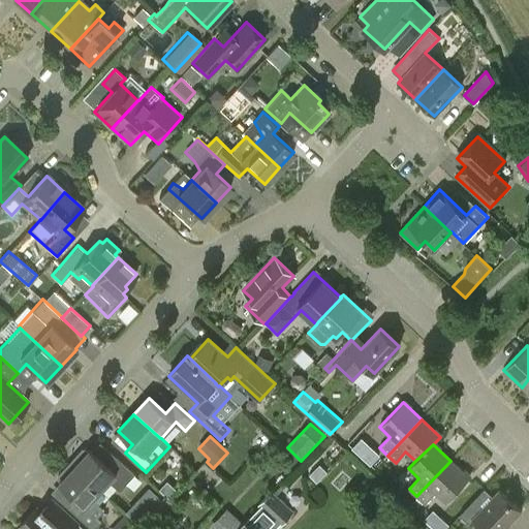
[(114,454),(104,463),(90,449),(88,452),(86,449),(82,449),(70,462),(101,491),(110,481),(120,491),(135,473),(114,454)]
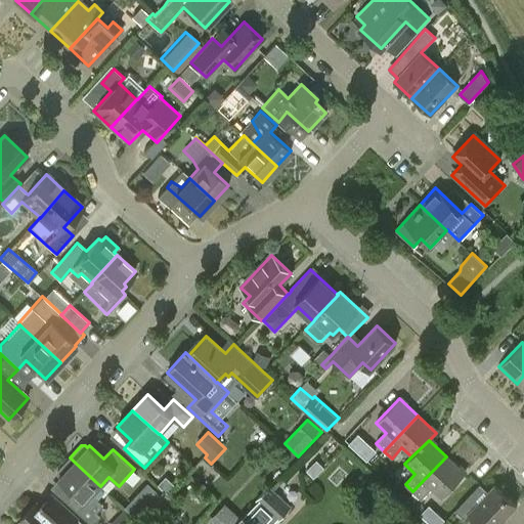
[(465,474),(446,456),(412,491),(421,498),(431,488),(441,498),(465,474)]
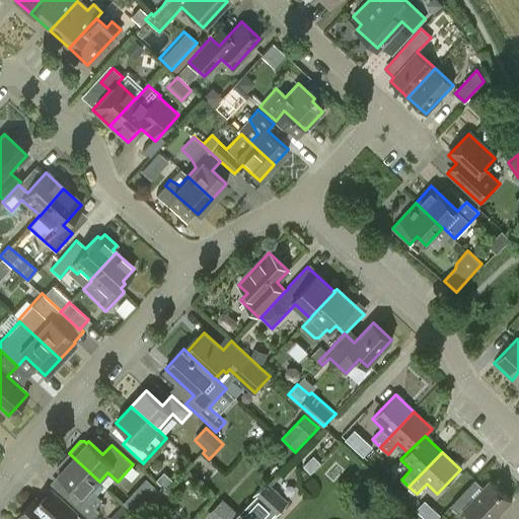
[(99,482),(69,453),(57,466),(57,470),(60,472),(58,474),(73,488),(66,496),(90,518),(92,518),(100,511),(95,507),(102,500),(91,490),(99,482)]
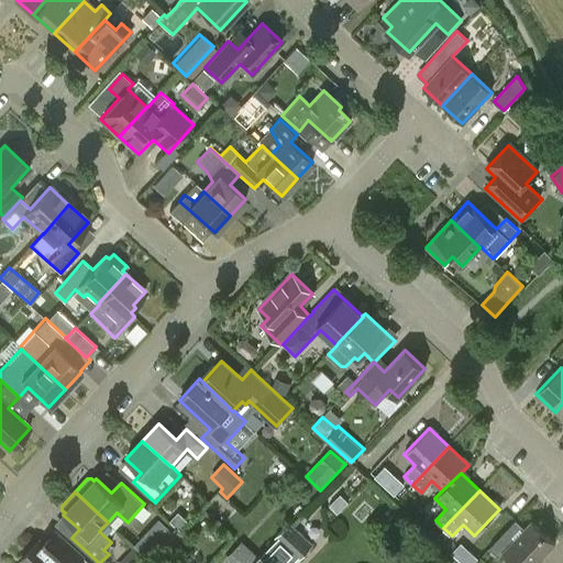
[(516,520),(498,539),(489,548),(499,558),(503,553),(512,562),(534,562),(553,543),(531,522),(525,529),(516,520)]
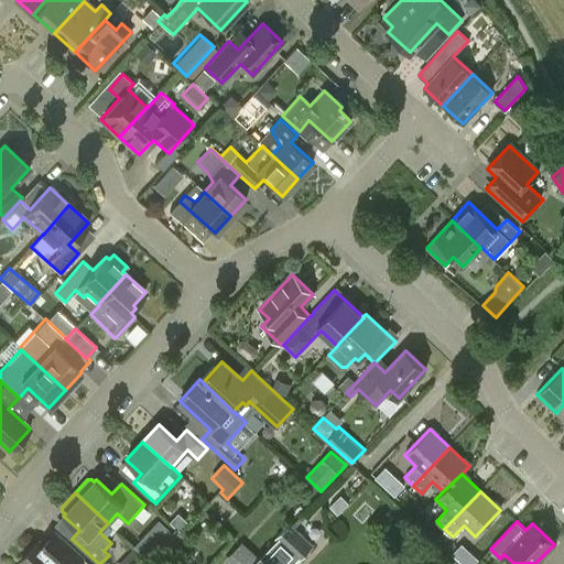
[(278,540),(262,556),(261,555),(252,563),(291,563),(296,559),(299,561),(300,562),(314,545),(294,527),(290,522),(275,538),(278,540)]
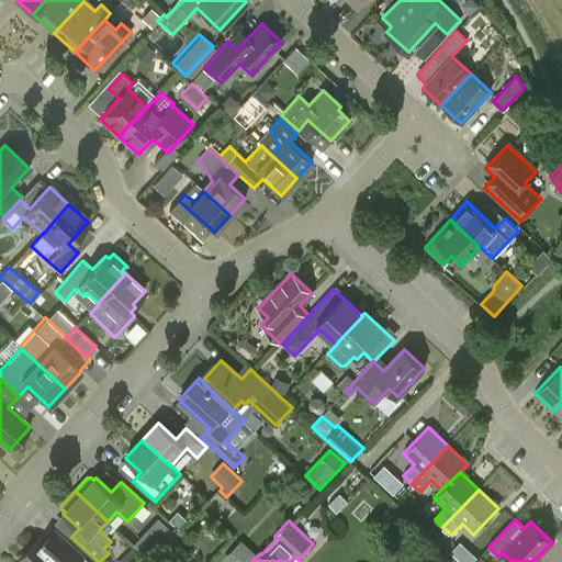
[(90,561),(70,542),(57,557),(38,539),(19,560),(21,561),(90,561)]
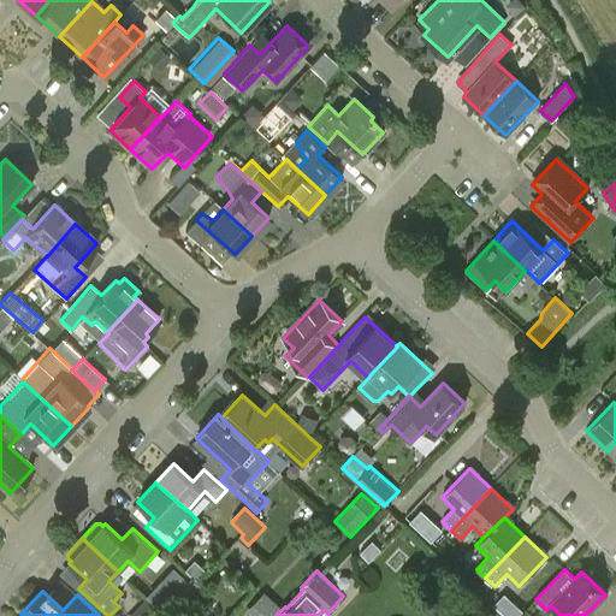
[(157,615),(159,614),(146,602),(131,615),(157,615)]
